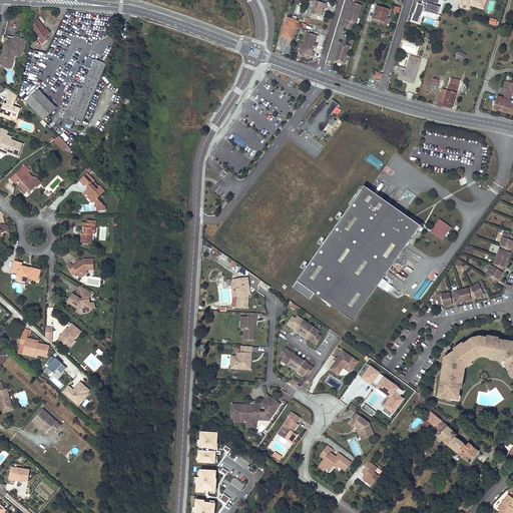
[(437,15),(440,8),(437,6),(434,6),(435,0),(422,0),(422,2),(424,3),(423,5),(418,3),(414,14),(412,21),(418,23),(421,14),(422,14),(424,6),(426,6),(424,11),(437,15)]
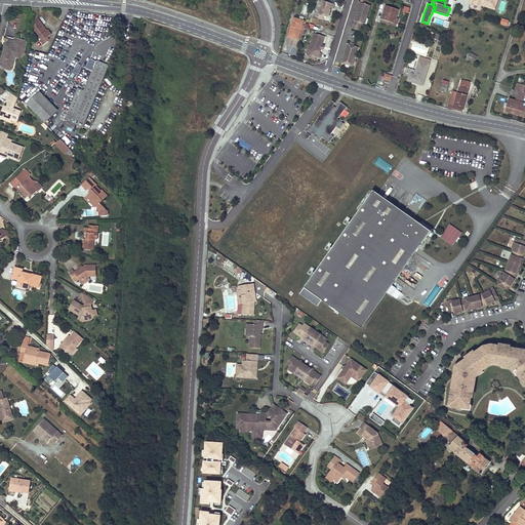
[(496,3),(496,0),(466,0),(472,2),(474,3),(473,7),(480,10),(481,5),(490,8),(491,2),(496,3)]
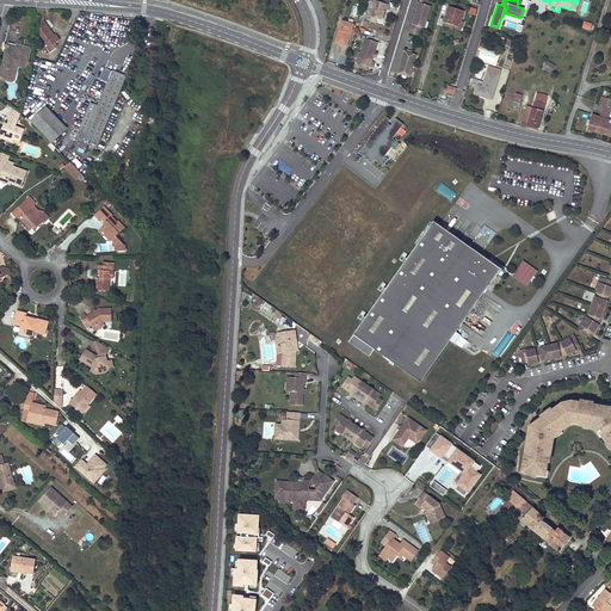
[(389,6),(376,1),(371,17),(377,19),(382,20),(384,13),(383,13),(384,10),(386,10),(388,11),(389,6)]
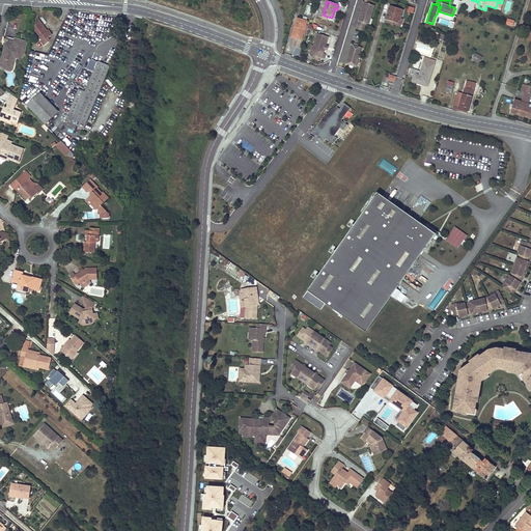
[(373,5),(364,2),(363,6),(364,7),(361,18),(360,17),(357,25),(365,27),(366,24),(367,24),(369,19),(370,19),(372,11),(371,10),(373,5)]
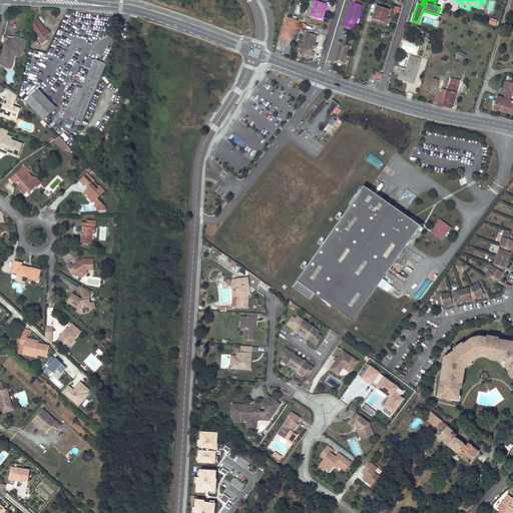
[(390,10),(377,6),(373,19),(390,24),(392,19),(388,18),(390,10)]
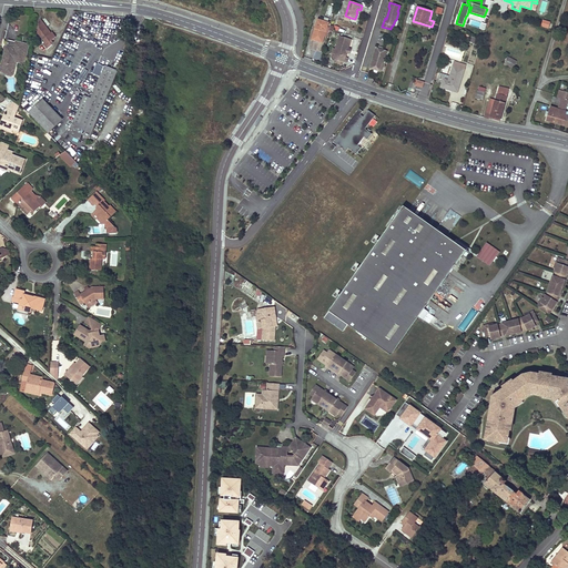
[(48,47),(50,44),(53,43),(53,42),(52,40),(57,37),(52,32),(50,33),(47,36),(42,30),(46,27),(40,19),(37,31),(46,42),(44,43),(48,47)]
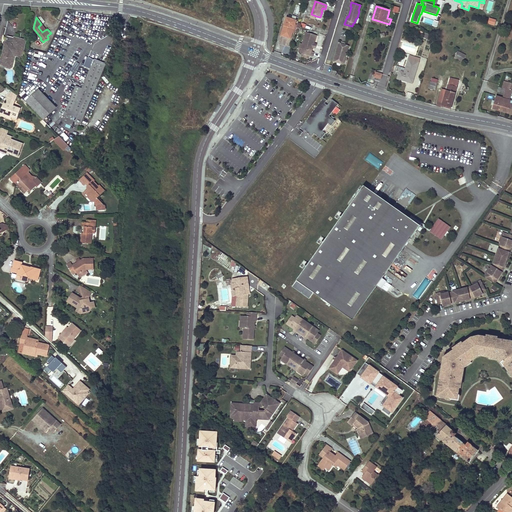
[(286,18),(281,36),(291,39),(292,32),(295,25),(296,21),(286,18)]
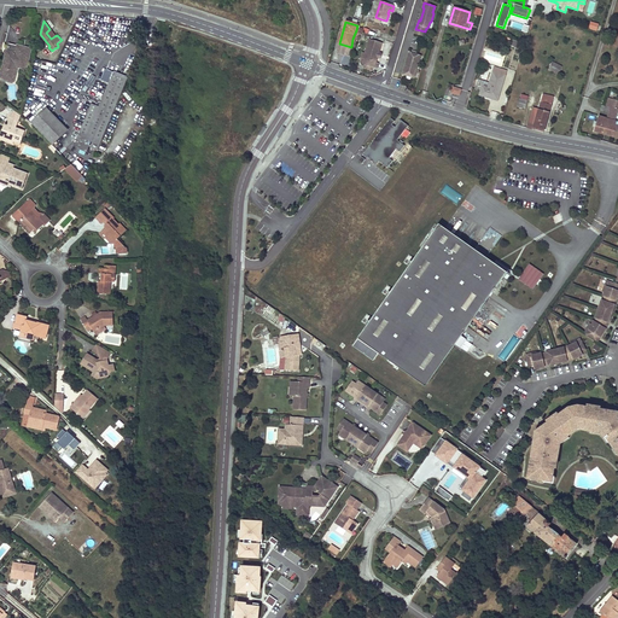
[(524,28),(523,34),(528,34),(529,25),(523,25),(523,23),(512,22),(512,27),(524,28)]
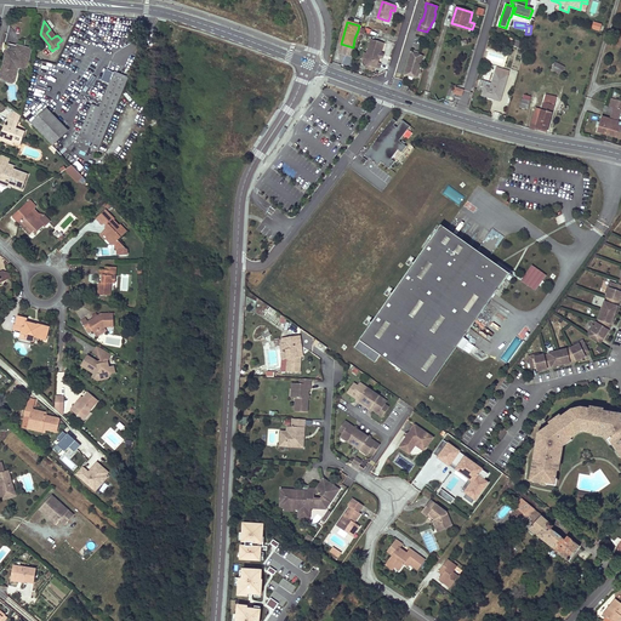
[(364,58),(363,63),(366,64),(375,67),(379,68),(380,63),(377,63),(379,57),(380,53),(383,44),(371,40),(366,53),(365,60),(364,58)]
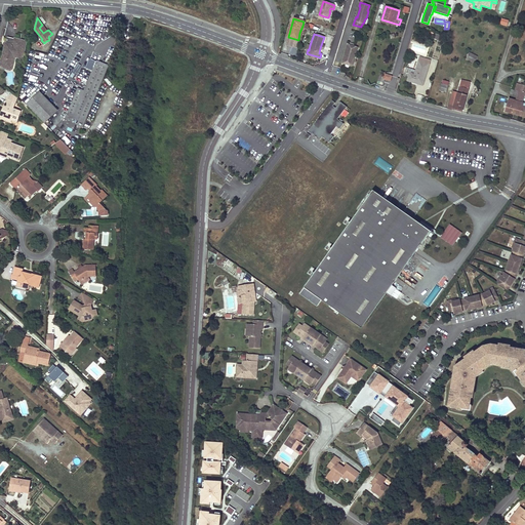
[(25,43),(7,39),(0,66),(11,68),(13,58),(13,56),(16,56),(15,59),(22,61),(25,43)]
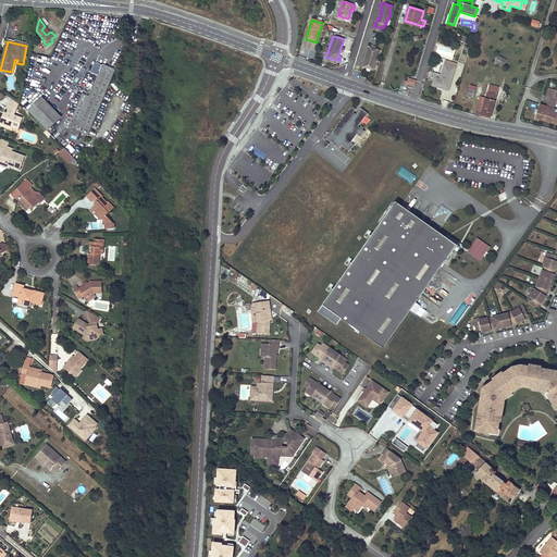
[(378,50),(375,49),(375,47),(371,46),(371,48),(369,47),(367,52),(369,52),(366,63),(363,62),(362,66),(372,70),(374,63),(375,64),(378,57),(376,56),(378,50)]
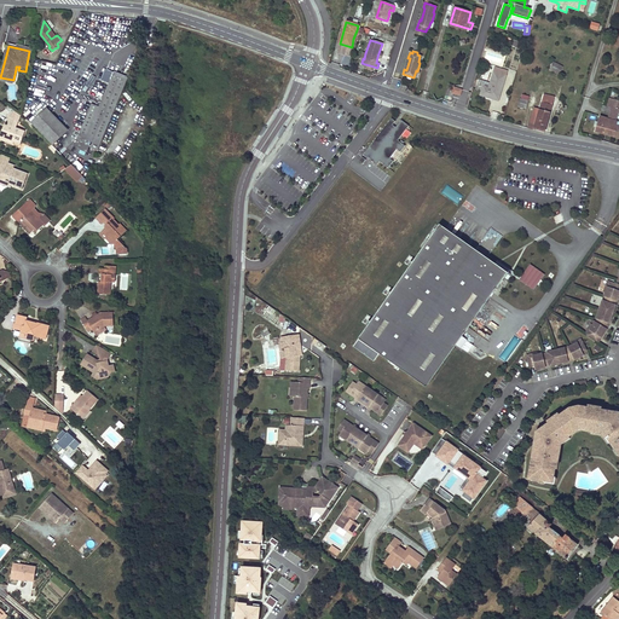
[(550,69),(560,75),(563,67),(553,62),(550,69)]
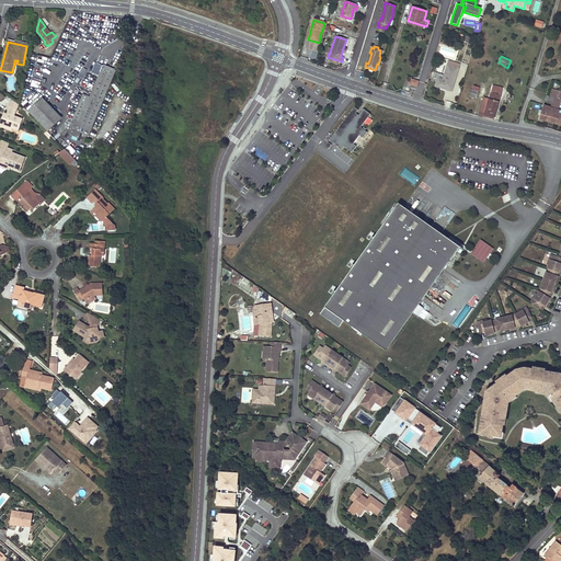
[(438,79),(433,78),(432,81),(437,82),(436,87),(446,90),(447,87),(453,89),(460,65),(449,61),(445,76),(443,80),(438,79)]
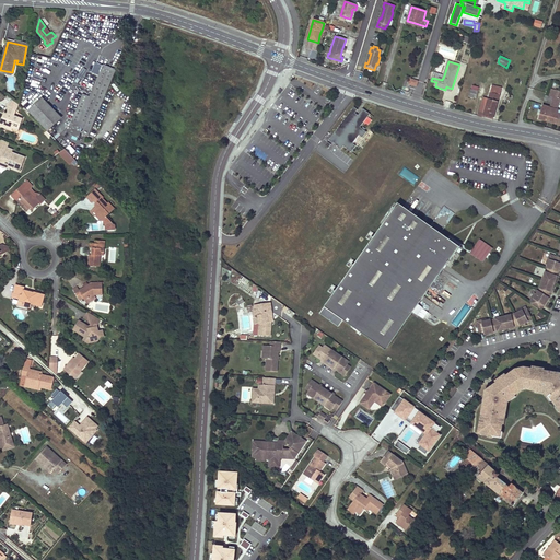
[(119,72),(103,65),(97,78),(90,74),(86,80),(95,84),(90,97),(83,94),(70,127),(73,128),(70,135),(79,138),(81,132),(90,136),(86,141),(93,143),(101,125),(94,123),(104,101),(105,96),(115,101),(126,74),(119,72)]
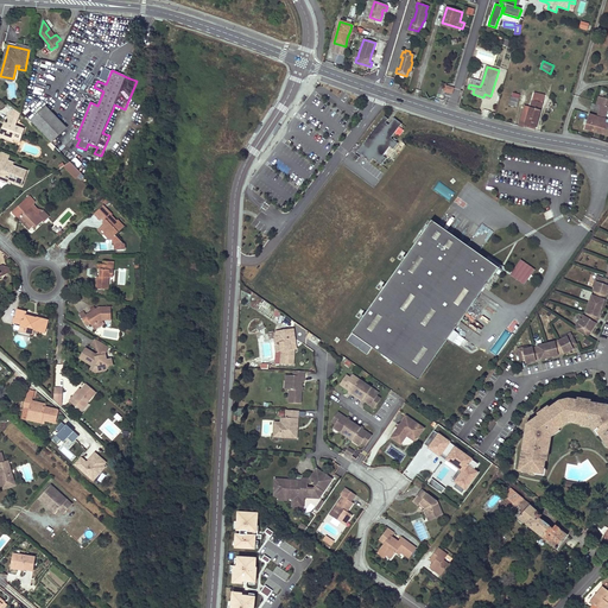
[(534,131),(540,111),(545,95),(538,94),(540,88),(536,87),(533,97),(530,108),(525,106),(520,121),(526,122),(524,127),(534,131)]
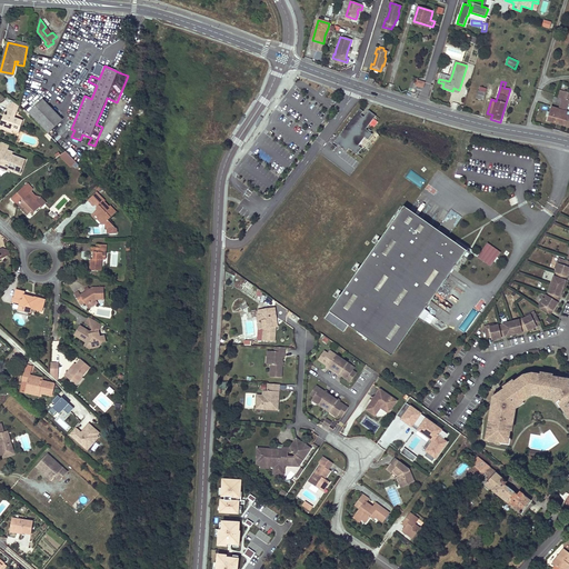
[(478,91),(476,98),(483,100),(486,92),(479,91),(478,91)]
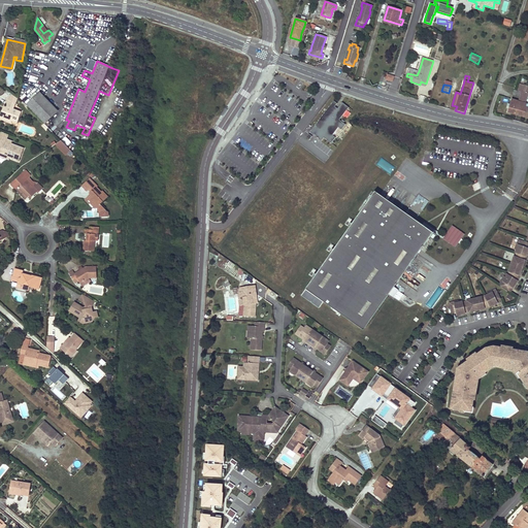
[(520,98),(519,101),(525,103),(527,93),(527,92),(525,92),(522,91),(521,93),(520,98)]
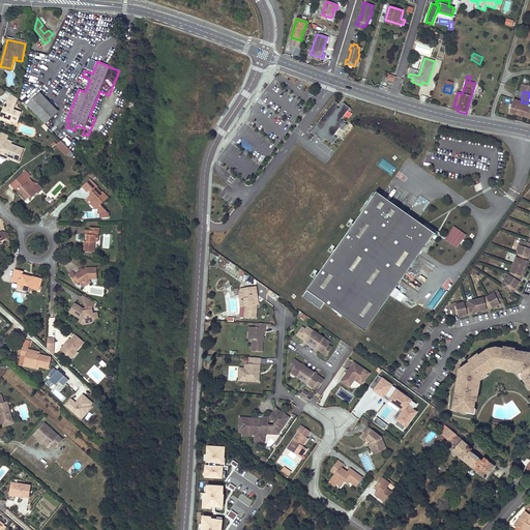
[(58,111),(39,92),(27,105),(46,123),(58,111)]
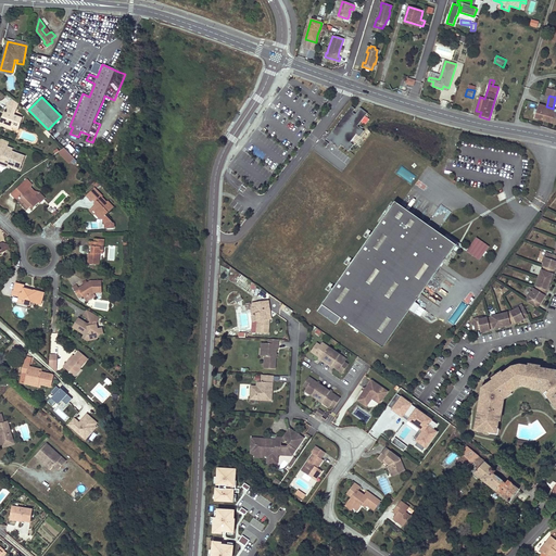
[(2,115),(0,121),(0,125),(5,127),(7,125),(11,126),(17,128),(22,117),(13,115),(15,110),(9,105),(8,104),(4,110),(8,112),(7,114),(8,114),(8,116),(2,115)]
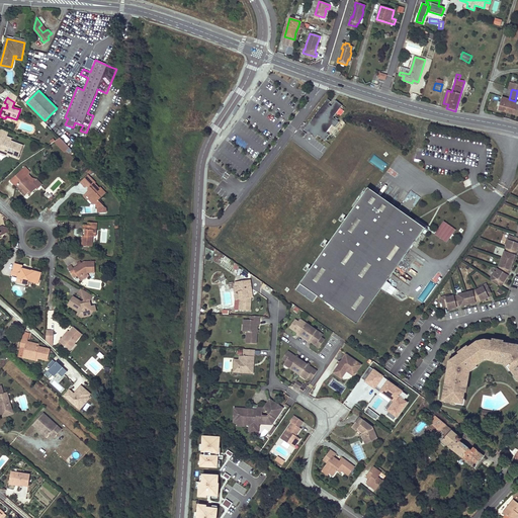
[(509,99),(502,97),(501,102),(500,104),(499,110),(505,112),(513,114),(517,115),(517,105),(516,105),(517,101),(515,101),(509,99)]
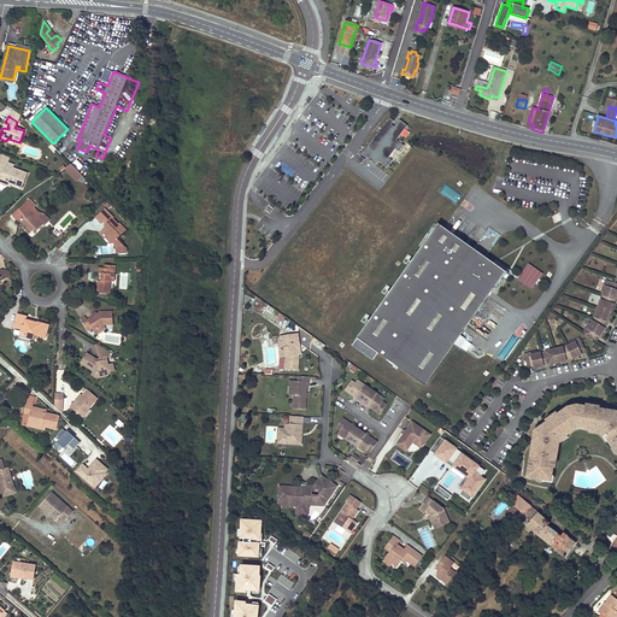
[(407,125),(400,119),(394,127),(391,124),(393,121),(389,118),(362,154),(366,158),(368,157),(370,159),(369,159),(376,165),(378,162),(387,169),(393,160),(388,157),(395,148),(399,151),(404,145),(397,140),(407,125)]
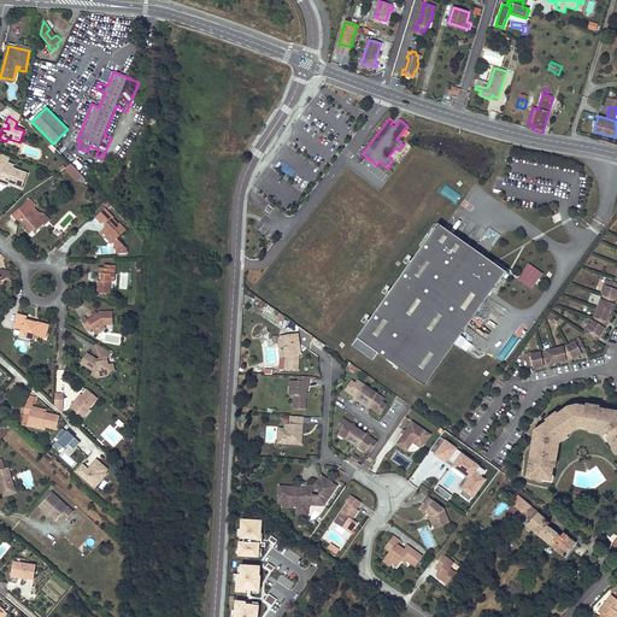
[(1,154),(0,156),(0,163),(7,165),(7,163),(10,158),(1,154)]
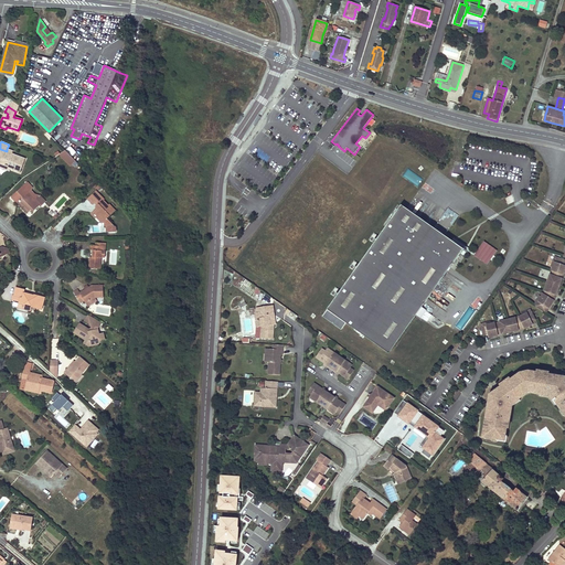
[(71,147),(66,150),(72,156),(76,152),(71,147)]
